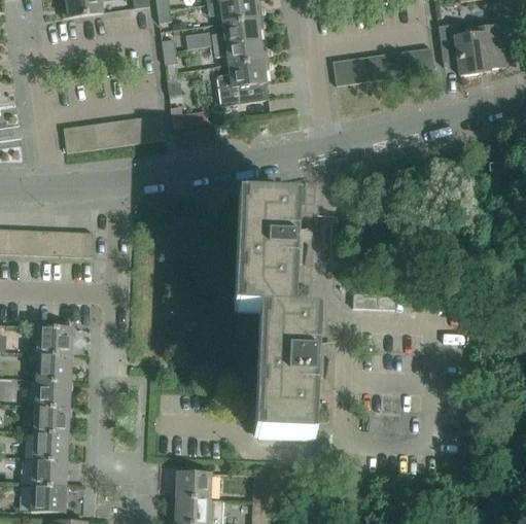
[(112,0),(64,0),(65,7),(60,7),(61,18),(101,12),(100,2),(112,0)]
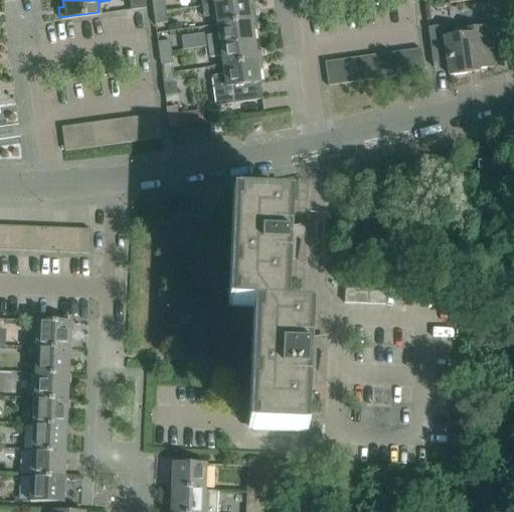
[(143,6),(142,0),(127,0),(129,8),(143,6)]
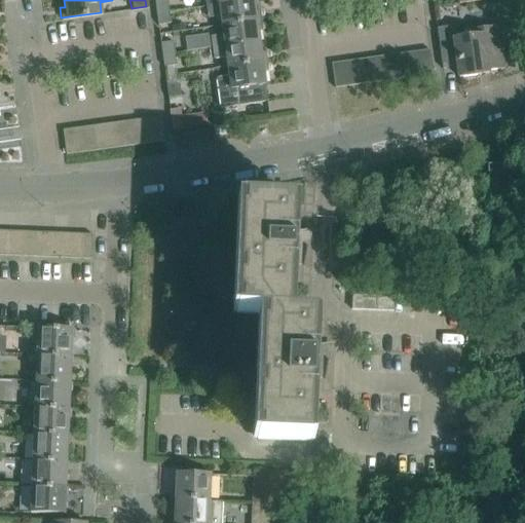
[(160,0),(154,1),(155,12),(167,10),(166,0),(160,0)]
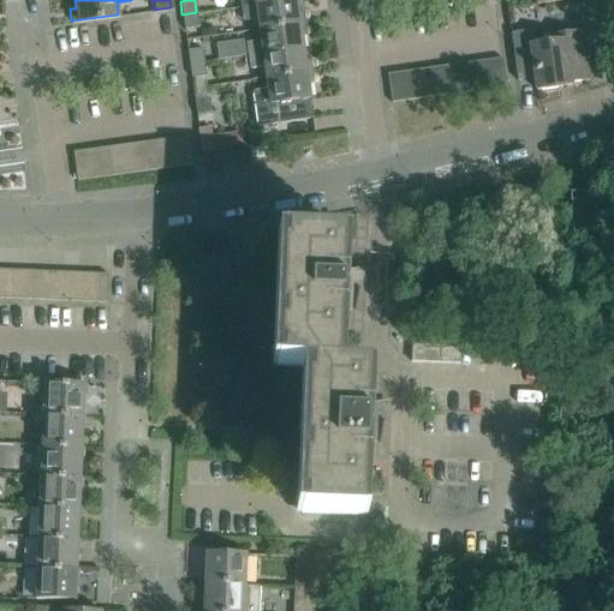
[(298,11),(296,0),(278,0),(240,5),(242,18),(257,16),(258,28),(305,21),(304,10),(298,11)]
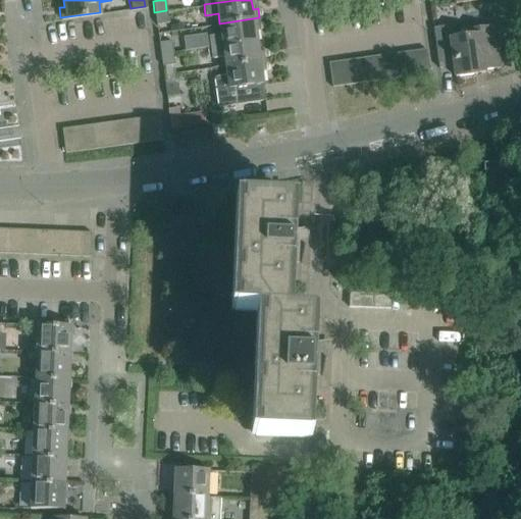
[(168,21),(166,10),(154,12),(156,23),(168,21)]
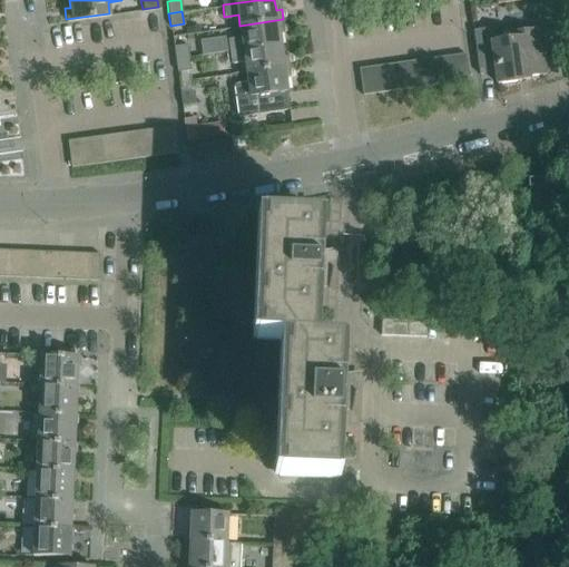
[(284,30),(283,19),(239,26),(241,36),(227,38),(228,50),(281,42),(278,31),(284,30)]
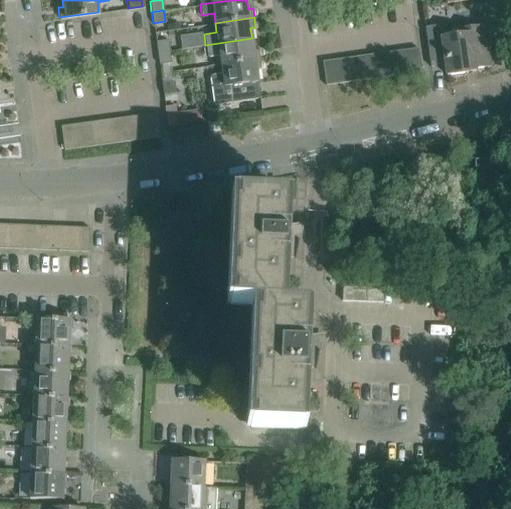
[(489,65),(484,23),(465,26),(465,31),(441,34),(440,22),(424,24),(429,63),(444,61),(445,73),(474,70),(473,67),(489,65)]
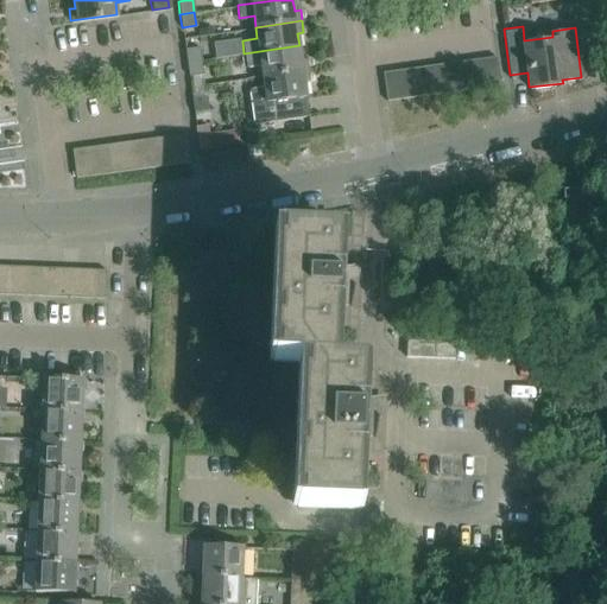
[(301,58),(299,45),(244,53),(246,67),(260,64),(263,76),(308,69),(307,58),(301,58)]
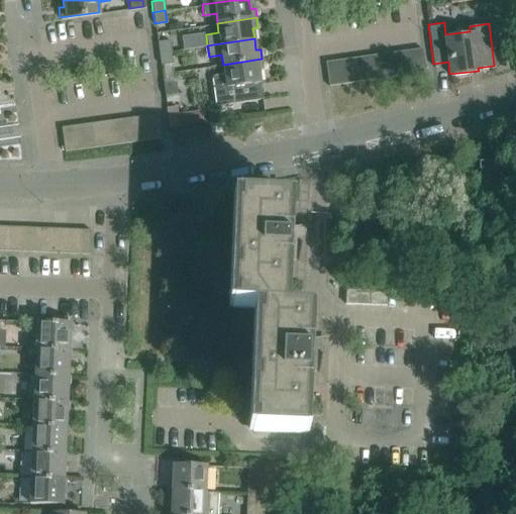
[(169,39),(157,41),(159,53),(171,50),(169,39)]
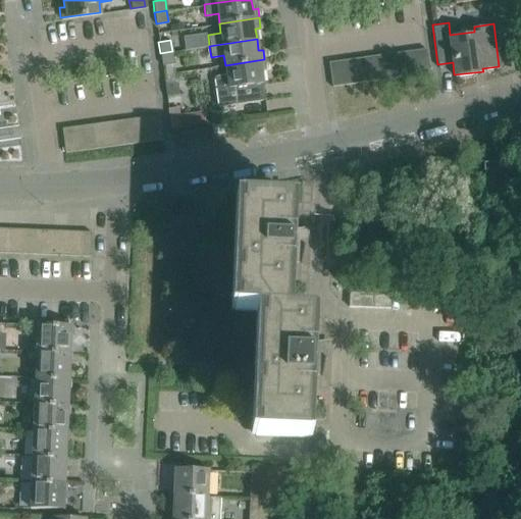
[(428,71),(425,48),(413,49),(417,73),(428,71)]
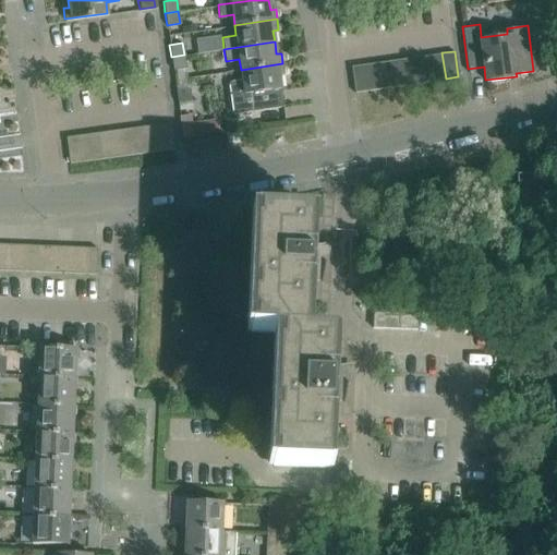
[(446,79),(442,52),(428,55),(433,81),(446,79)]
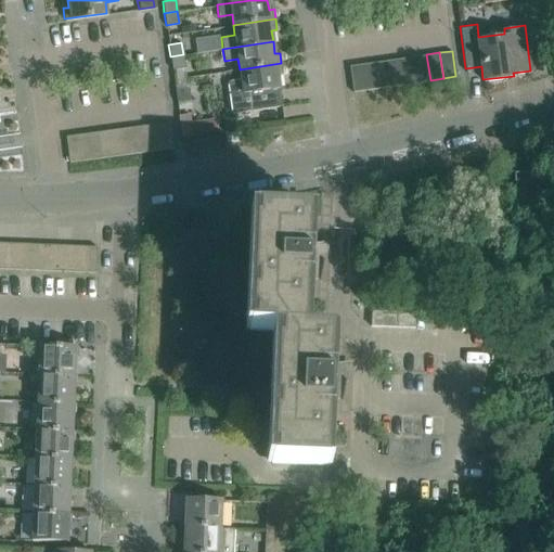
[(184,67),(183,54),(170,56),(172,68),(184,67)]
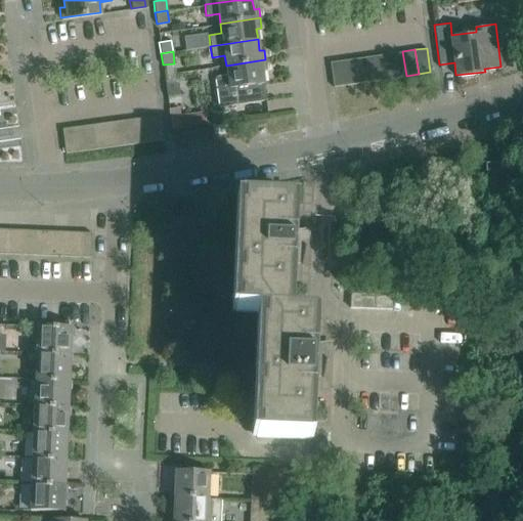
[(406,76),(402,51),(390,52),(394,77),(406,76)]
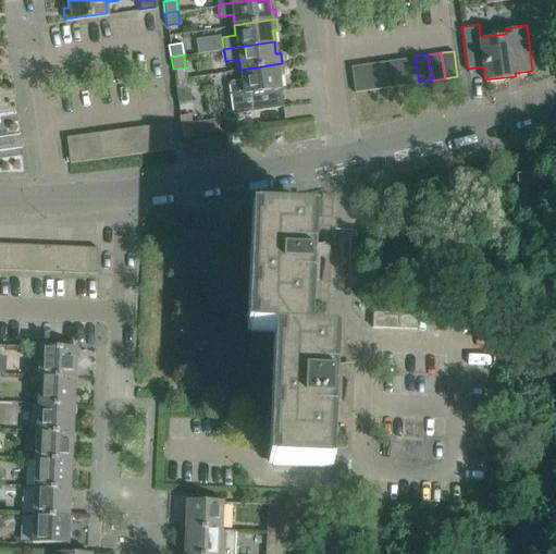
[(419,82),(415,56),(403,58),(406,84),(419,82)]
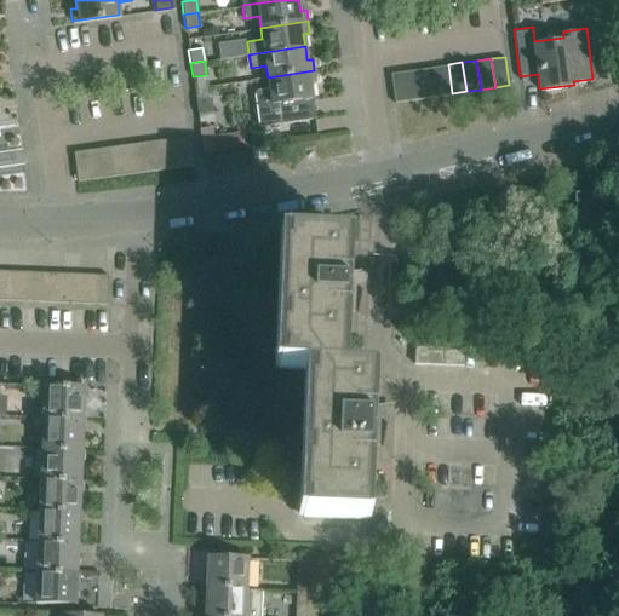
[(452,93),(448,64),(434,67),(437,96),(452,93)]
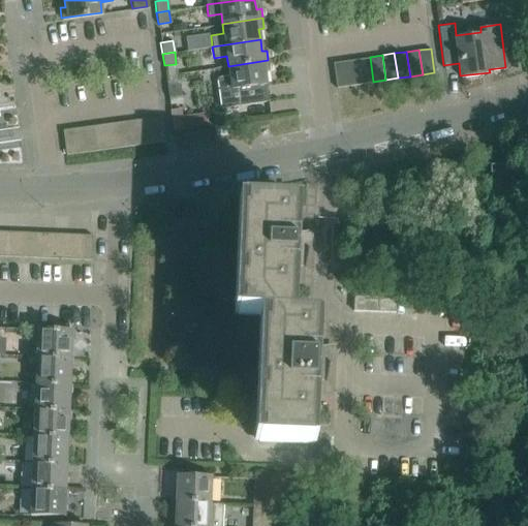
[(373,82),(370,57),(358,58),(361,83),(373,82)]
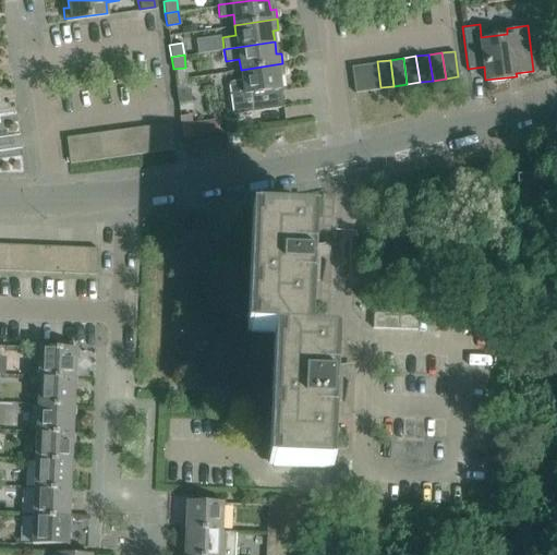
[(380,87),(377,61),(364,63),(367,89),(380,87)]
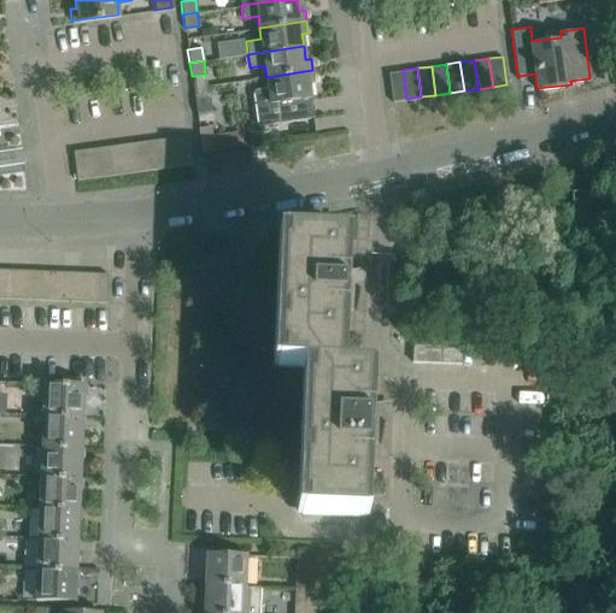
[(315,81),(312,70),(267,77),(268,88),(253,90),(254,104),(308,96),(310,96),(309,82),(315,81)]
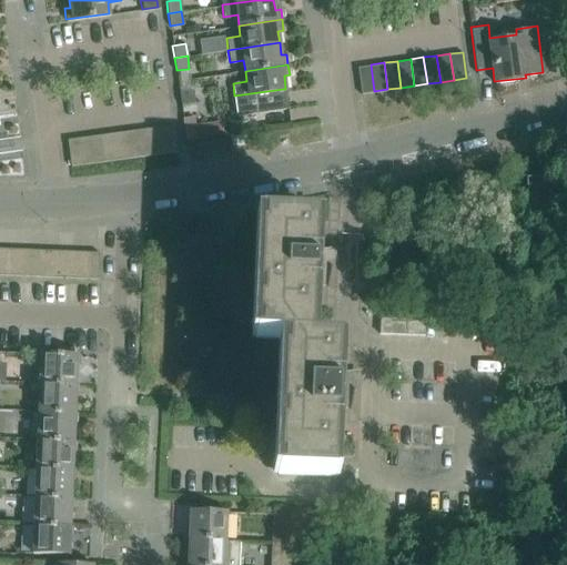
[(374,91),(371,64),(357,67),(361,93),(374,91)]
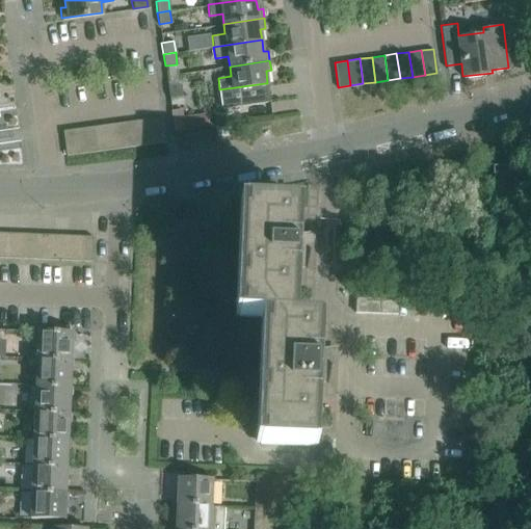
[(180,83),(167,84),(169,97),(182,96),(180,83)]
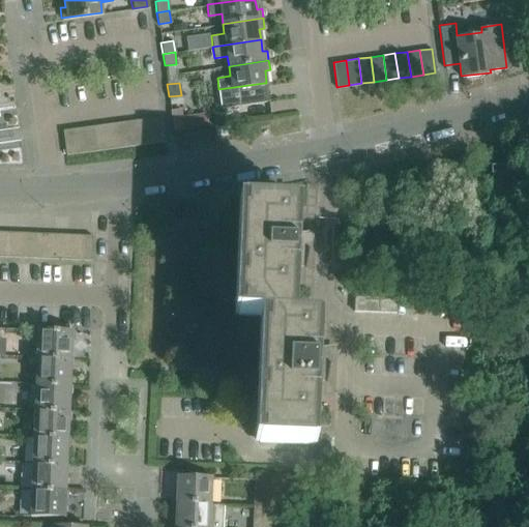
[(266,98),(264,83),(218,89),(222,107),(269,100),(268,97),(266,98)]
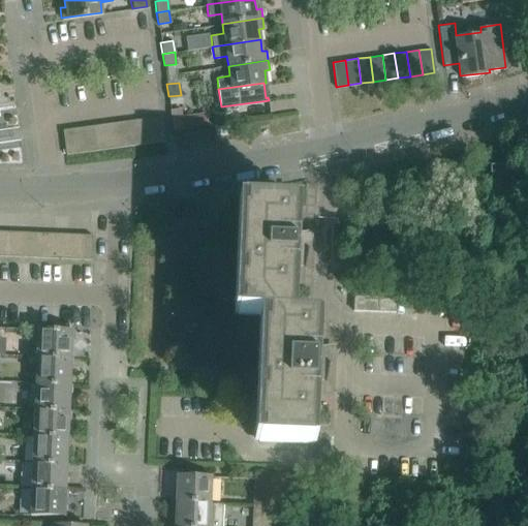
[(181,105),(169,107),(173,128),(183,127),(183,125),(197,123),(196,111),(182,113),(181,105)]
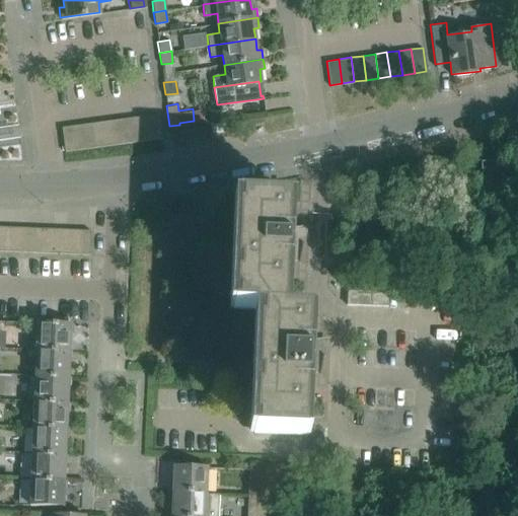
[(161,137),(157,113),(145,115),(149,138),(161,137)]
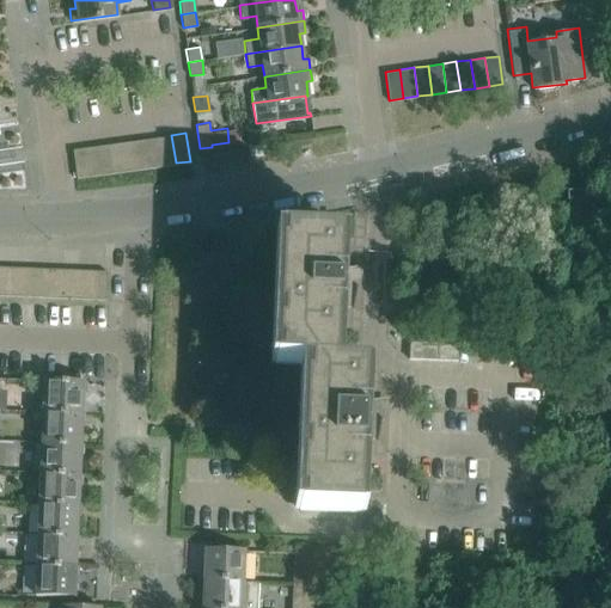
[(176,163),(171,135),(157,136),(162,165),(176,163)]
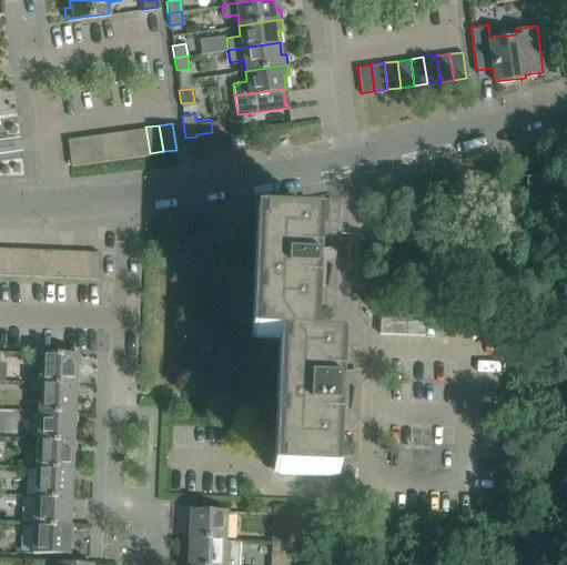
[(150,153),(145,127),(132,129),(137,155),(150,153)]
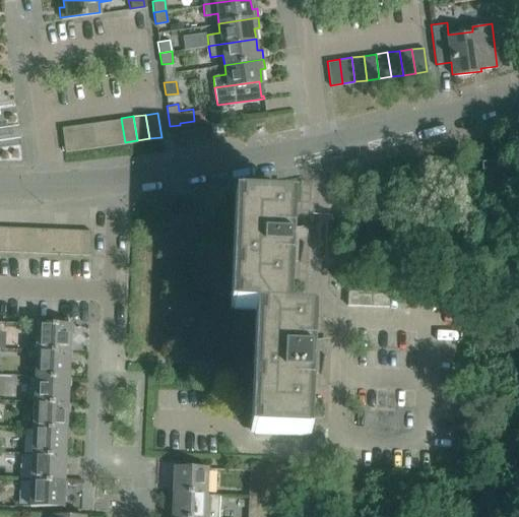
[(125,142),(121,118),(109,120),(113,144),(125,142)]
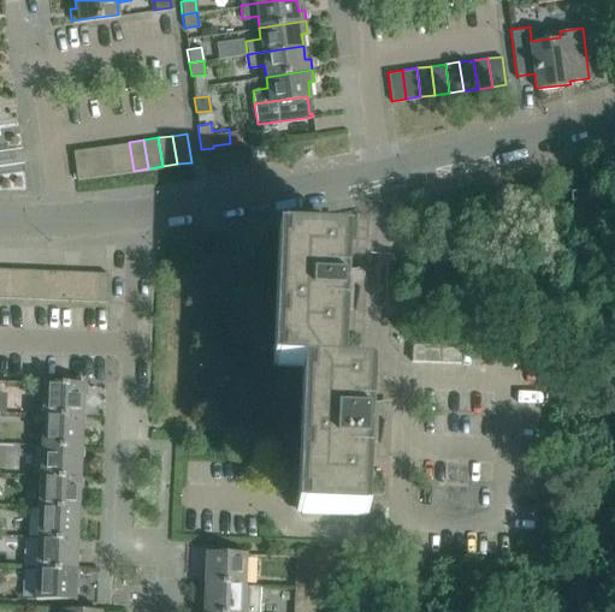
[(134,171),(129,142),(114,144),(119,172),(134,171)]
